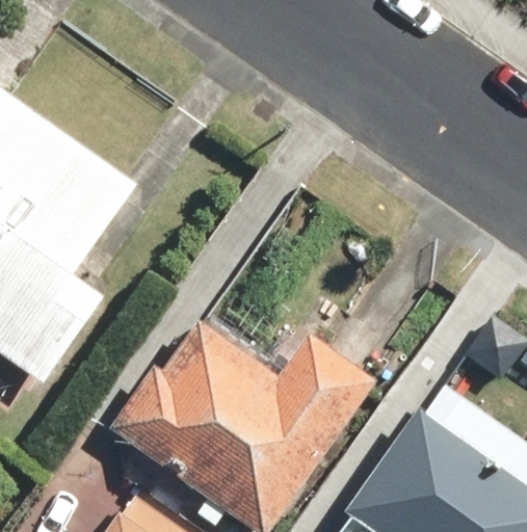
[(141,189),(1,88),(0,89),(0,353),(48,389),(111,301),(78,277),(141,189)]
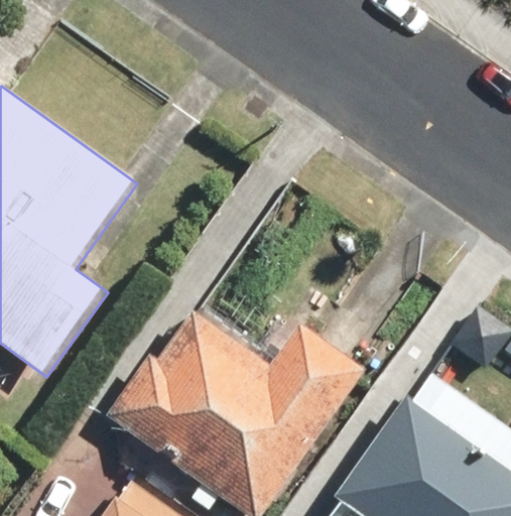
[(261,515),(366,369),(290,315),(260,358),(192,308),(114,416),(253,515),(261,515)]
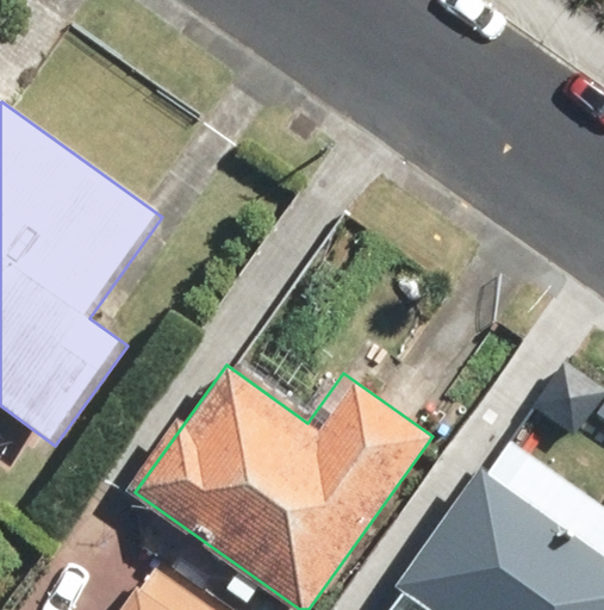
[(573,437),(603,399),(560,365),(530,403),(573,437)]
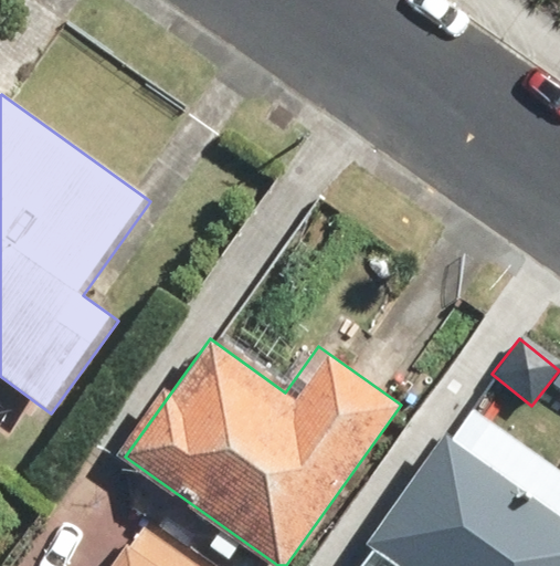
[(559,565),(559,469),(467,405),(369,546),(397,565),(559,565)]
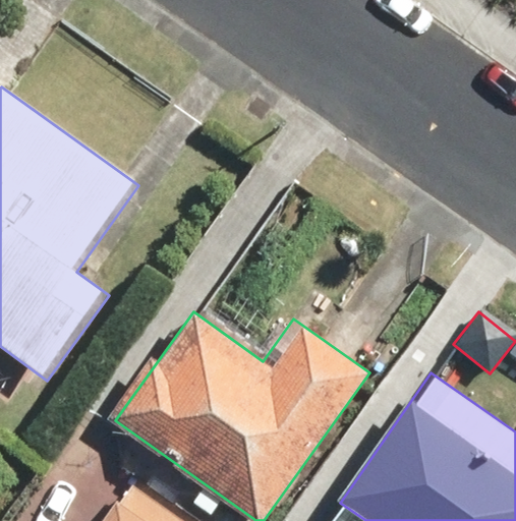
[(0,489),(10,474),(0,467),(0,489)]
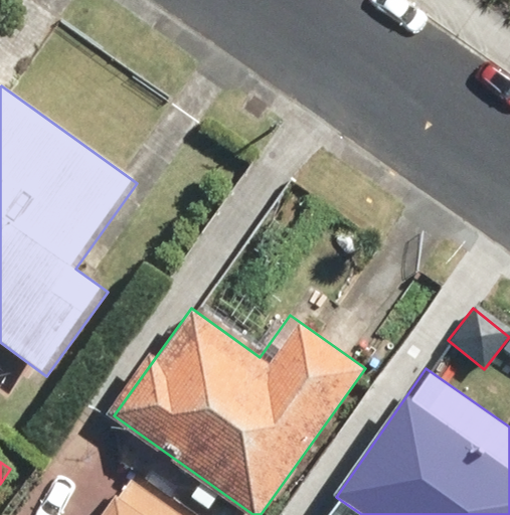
[(101,514),(184,514),(128,476),(101,514)]
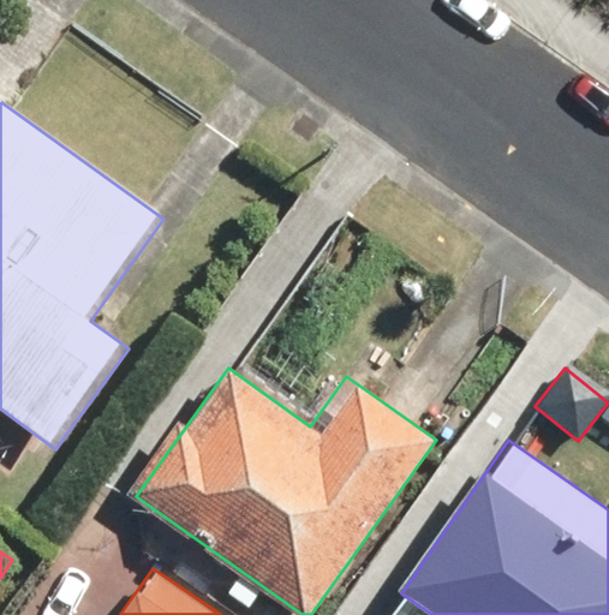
All buildings are outlined.
